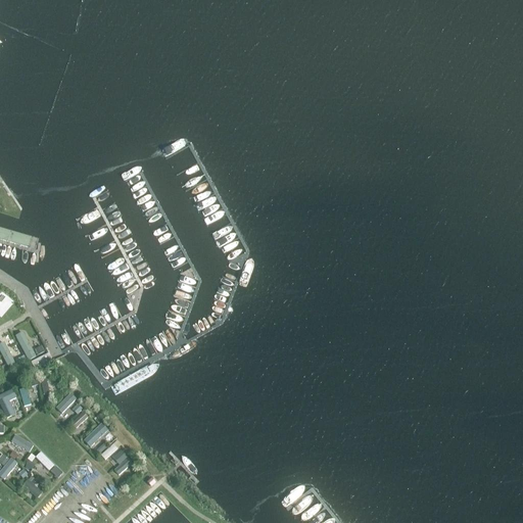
[(0,228),(0,239),(36,250),(39,240),(0,228)]
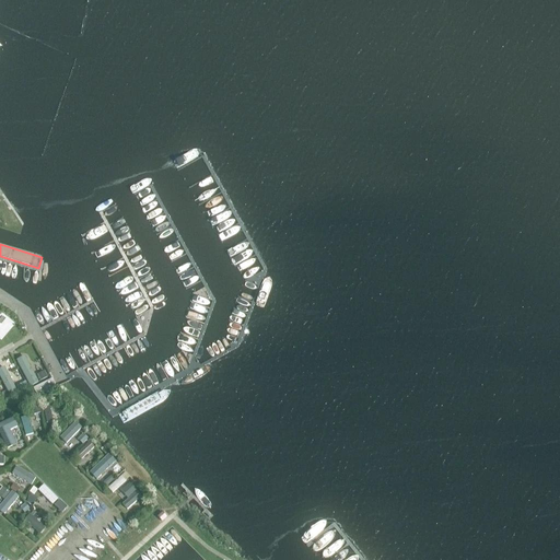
[(24,362),(20,364),(30,383),(34,381),(24,362)]
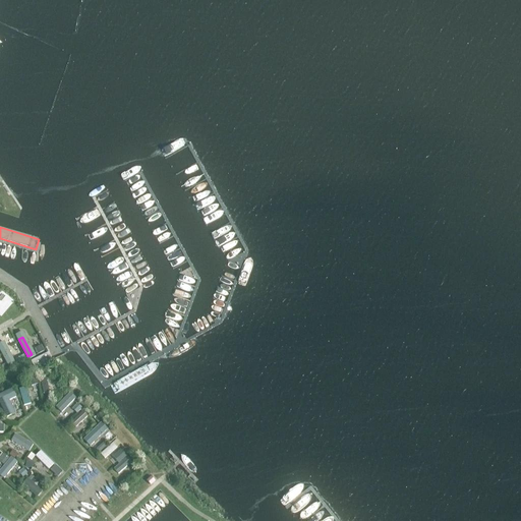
[(4,346),(0,347),(0,350),(8,367),(24,359),(23,355),(12,361),(4,346)]
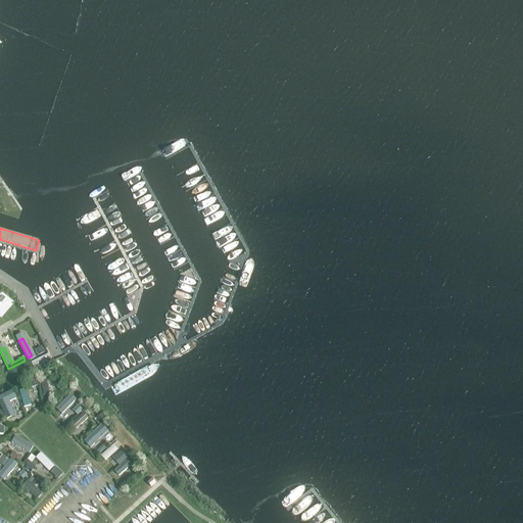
[(43,396),(49,395),(46,377),(40,378),(43,396)]
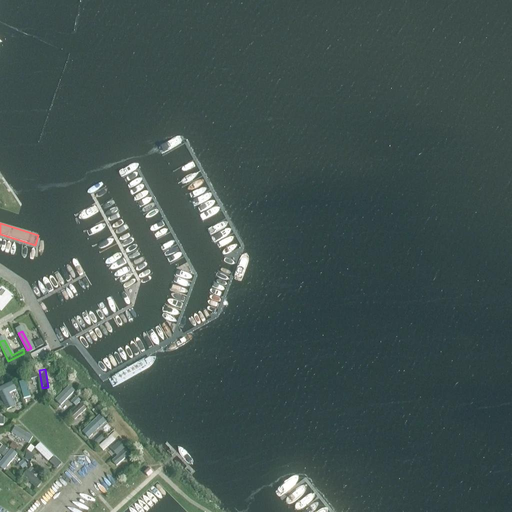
[(24,399),(30,398),(25,383),(19,385),(24,399)]
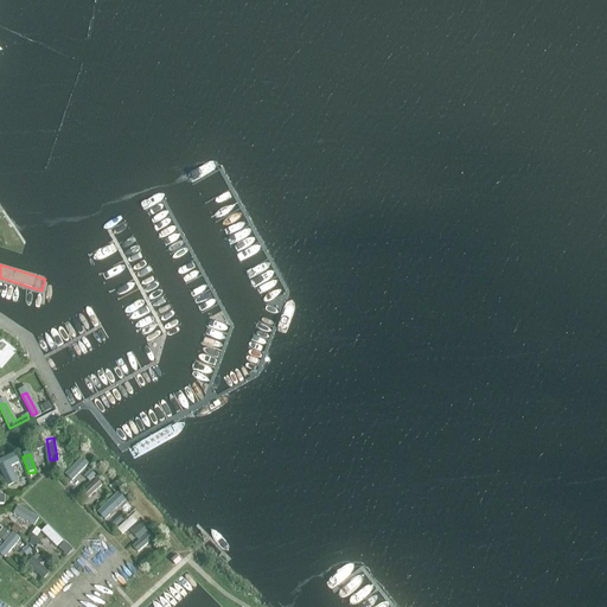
[(0,465),(10,485),(18,481),(11,468),(19,465),(14,455),(0,462),(0,465)]
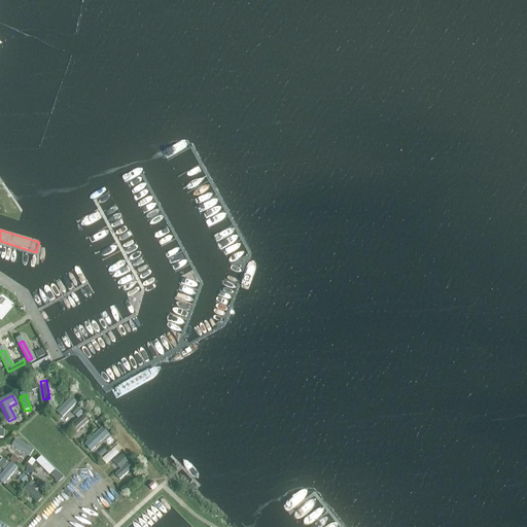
[(58,413),(62,417),(72,406),(68,401),(58,413)]
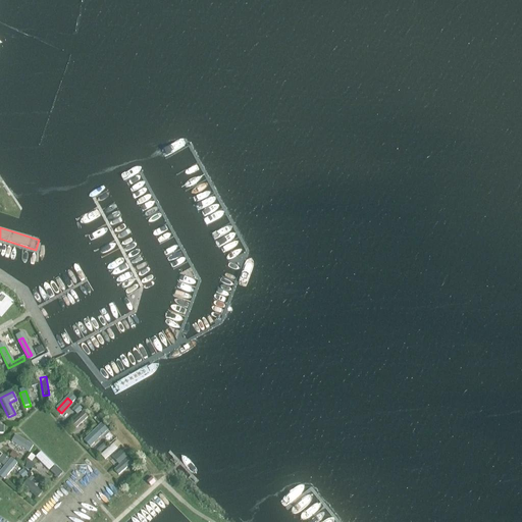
[(76,428),(88,417),(83,412),(71,423),(76,428)]
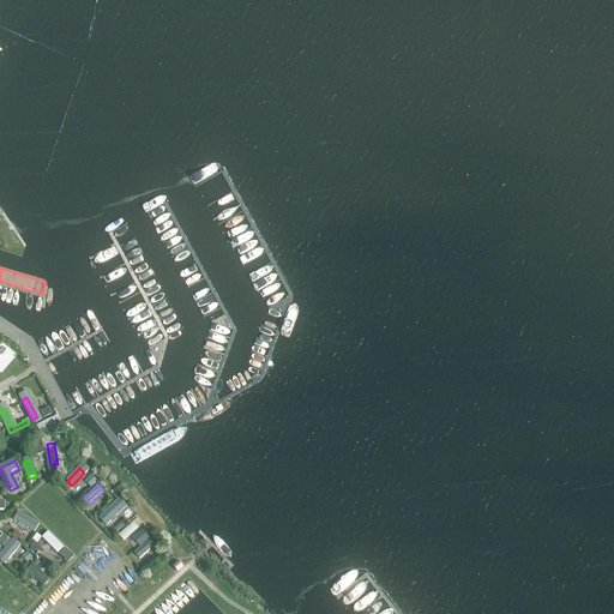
[(107,523),(122,509),(115,504),(101,517),(107,523)]
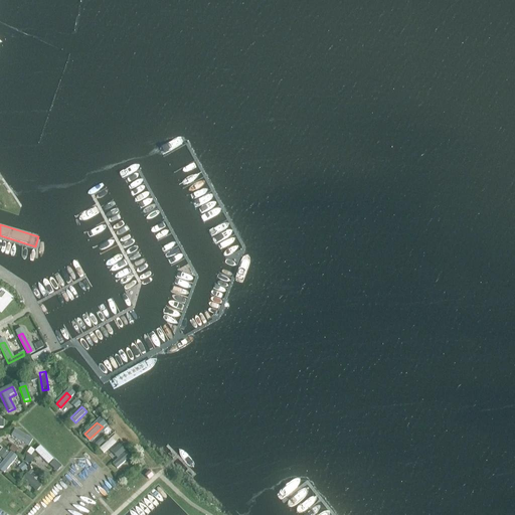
[(21,435),(11,432),(8,441),(17,445),(21,435)]
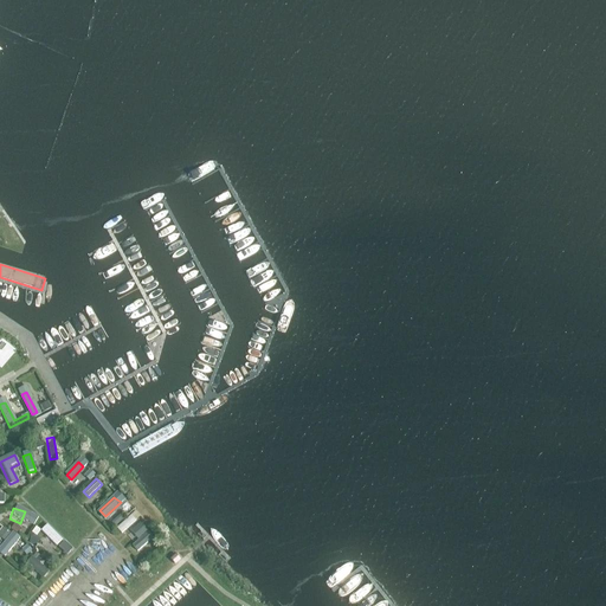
[(122,534),(137,520),(133,514),(117,528),(122,534)]
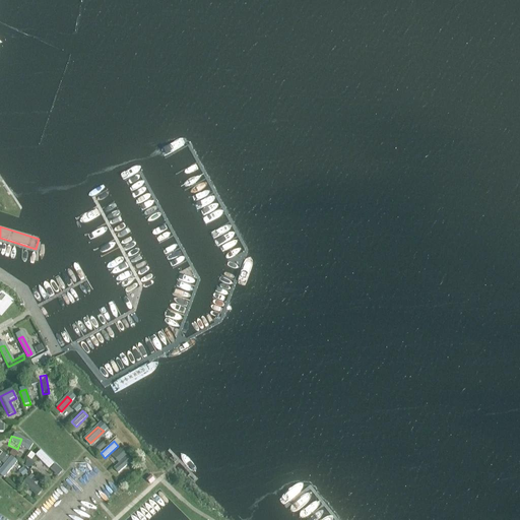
[(103,443),(94,450),(98,453),(106,446),(103,443)]
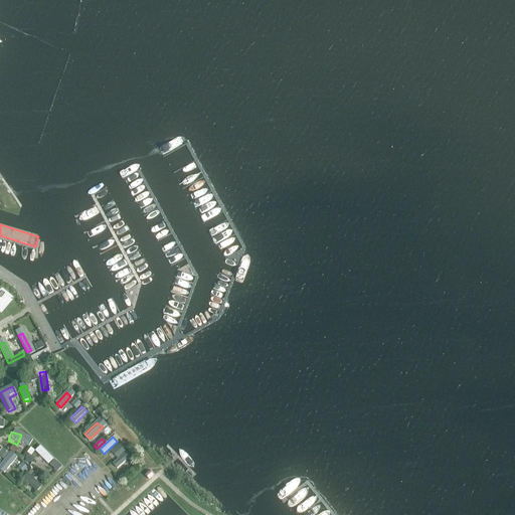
[(31,443),(24,442),(22,450),(29,452),(31,443)]
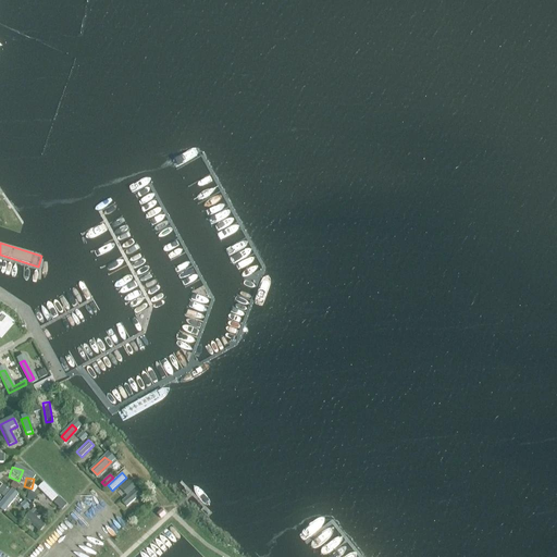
[(13,482),(10,487),(16,492),(20,486),(13,482)]
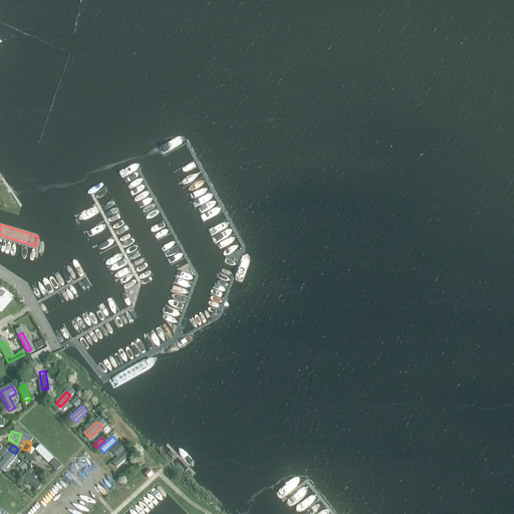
[(0,449),(0,455),(4,458),(9,452),(2,447),(0,449)]
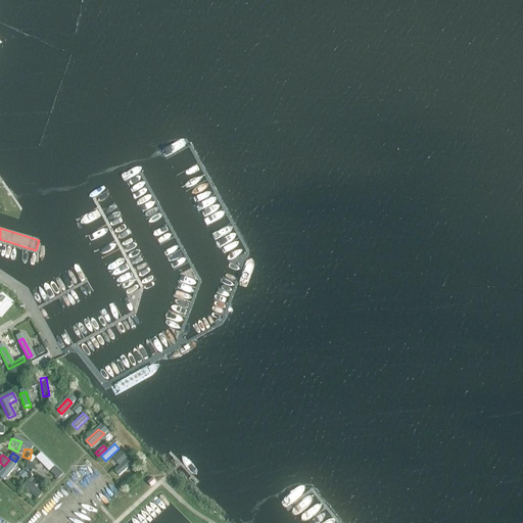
[(43,458),(35,471),(41,475),(49,462),(43,458)]
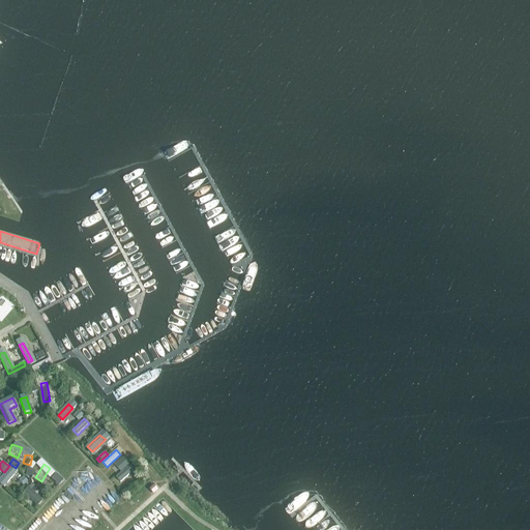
[(0,480),(0,483),(4,487),(18,470),(12,466),(0,480)]
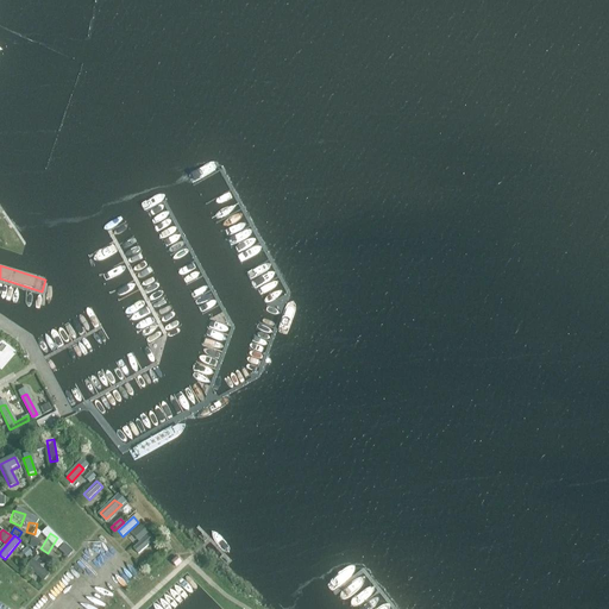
[(139,554),(154,540),(149,535),(135,548),(139,554)]
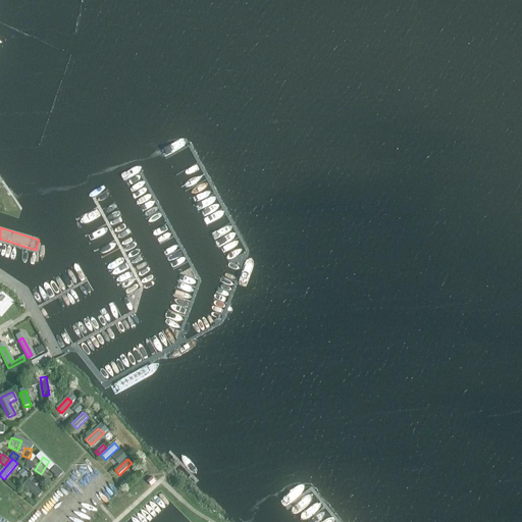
[(37,499),(42,493),(33,485),(37,481),(32,477),(23,485),(37,499)]
